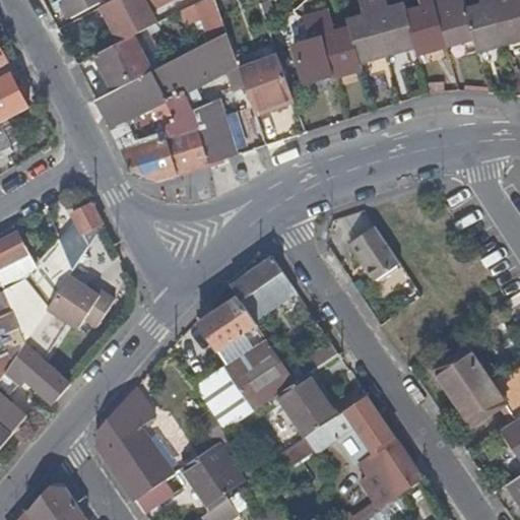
[(61,0),(70,16),(100,0),(61,0)]
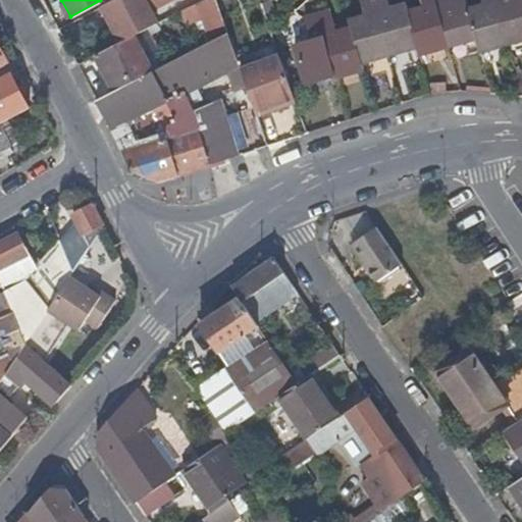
[(112,0),(104,4),(123,42),(128,39),(155,24),(148,11),(141,0),(112,0)]
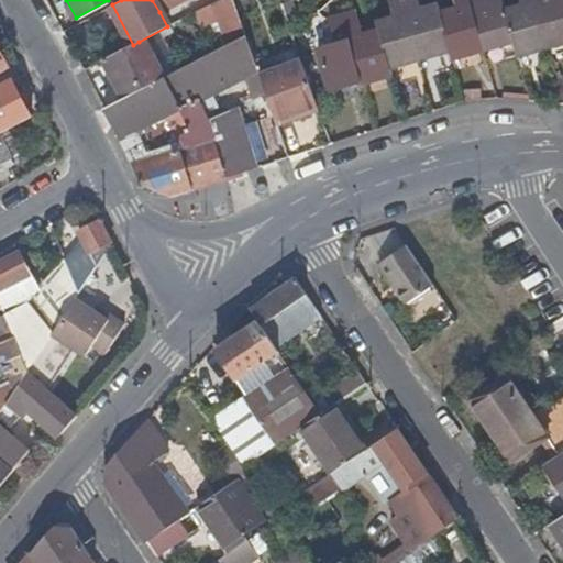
[(181,0),(152,0),(159,12),(181,0)]
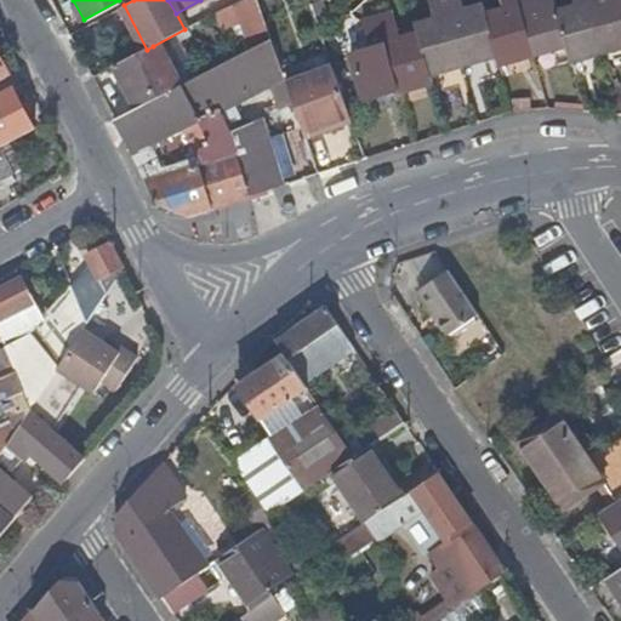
[(239,0),(234,4),(250,49),(269,39),(255,0),(239,0)]
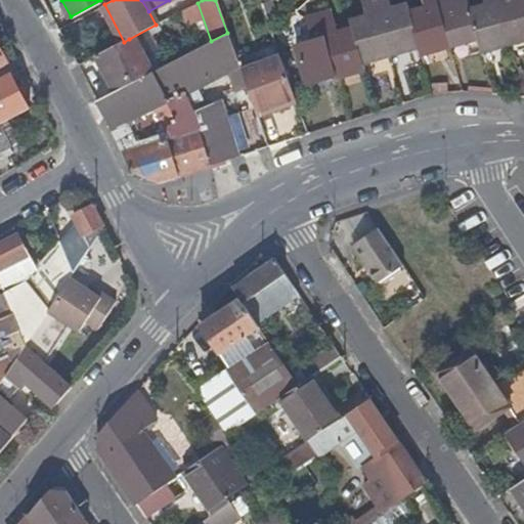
[(362,61),(390,54),(376,0),(361,0),(366,16),(351,20),(353,29),(362,61)]
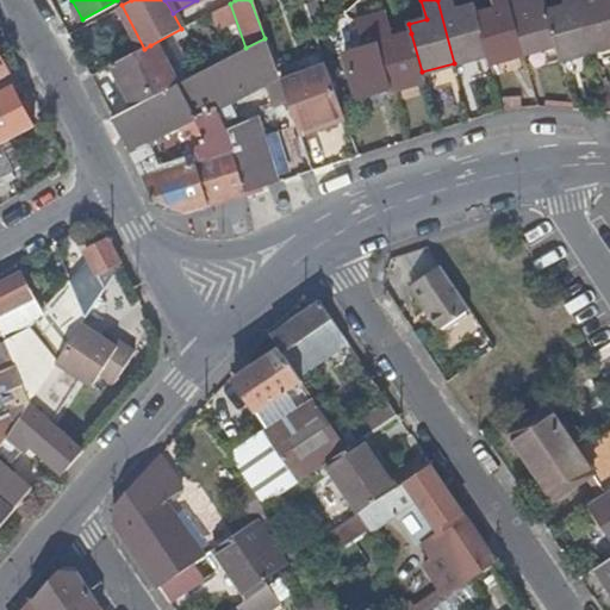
[(437,0),(454,63),(486,55),(475,16),(472,6),(456,10),(453,0),(437,0)]
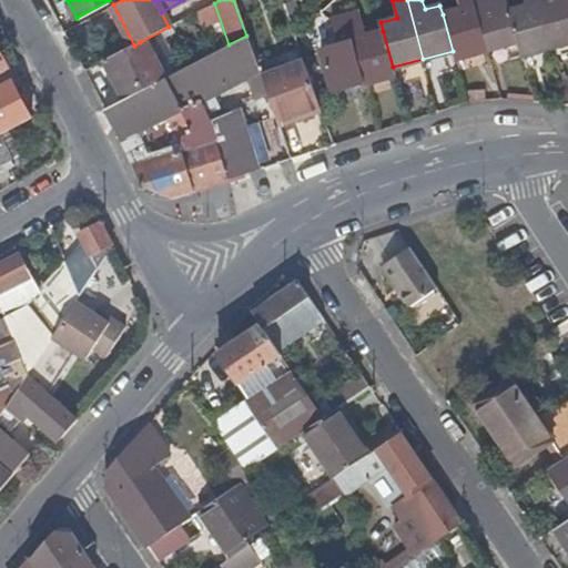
[(455,58),(487,49),(473,0),(458,0),(460,9),(443,14),(453,51),(455,58)]
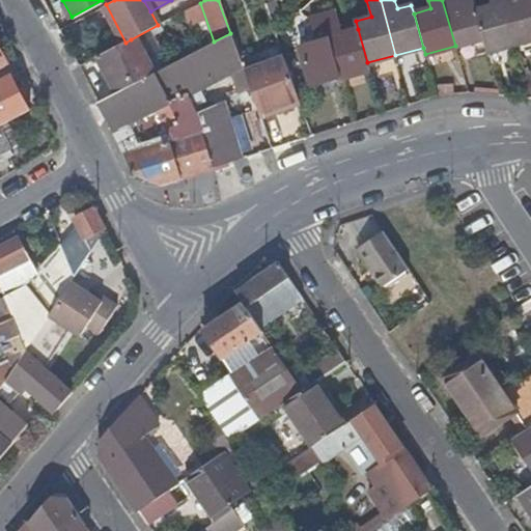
[(442,0),(455,46),(484,37),(476,9),(473,0),(442,0)]
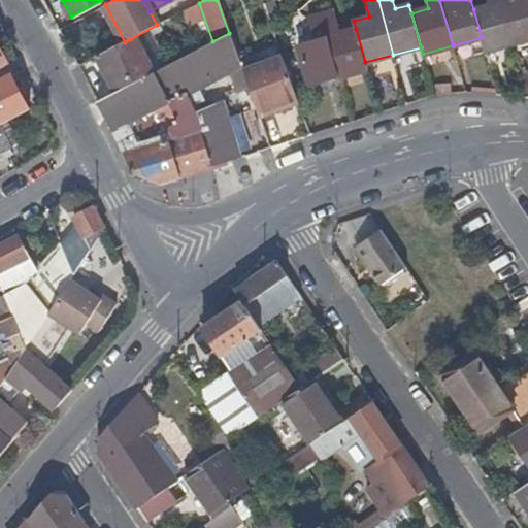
[(485,50),(515,41),(502,0),(488,0),(490,5),(473,9),(482,37),(485,50)]
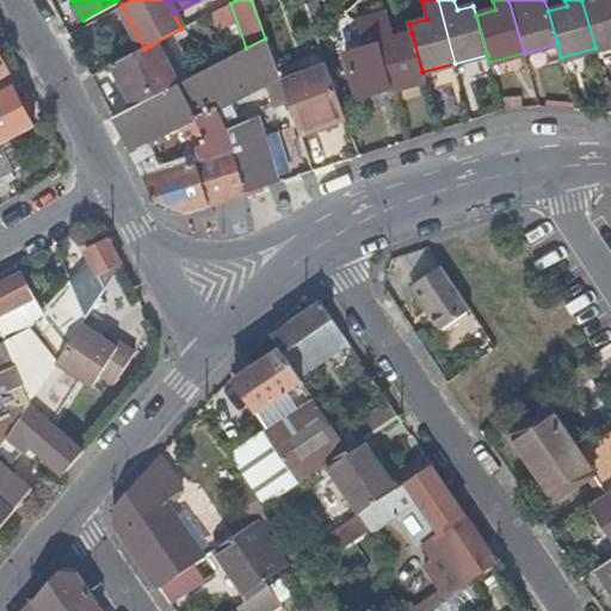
[(610,0),(581,0),(596,48),(610,43),(610,0)]
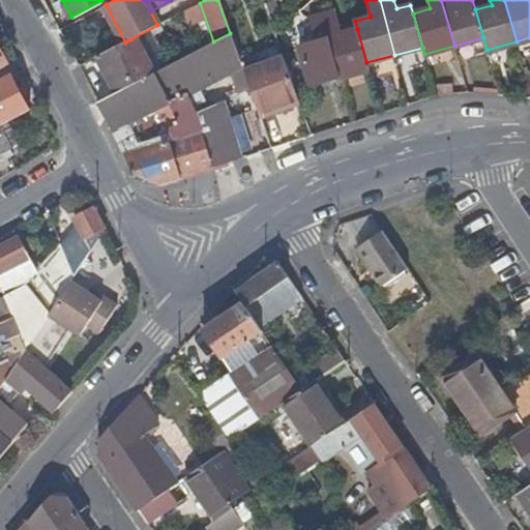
[(369,69),(366,62),(357,29),(342,33),(335,11),(323,16),(340,78),(369,69)]
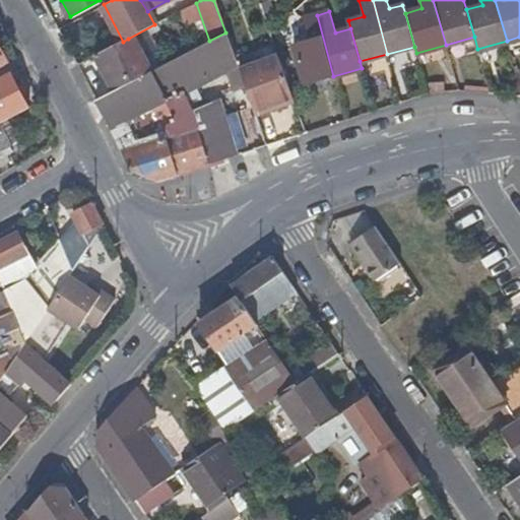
[(306,83),(333,76),(317,15),(306,18),(311,40),(296,45),(306,83)]
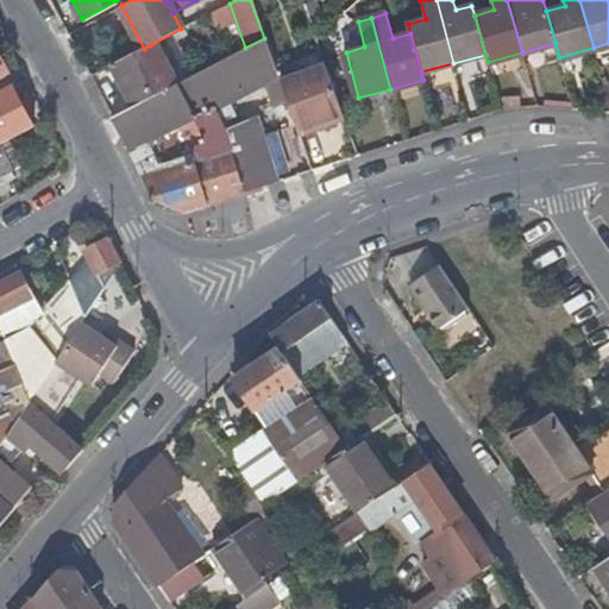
[(245,48),(193,76),(211,111),(276,76),(264,38),(245,48)]
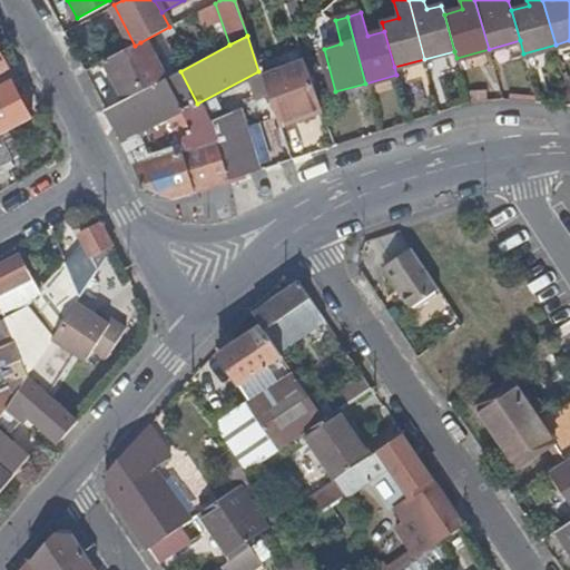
[(135,46),(100,64),(120,102),(160,81),(140,42),(135,46)]
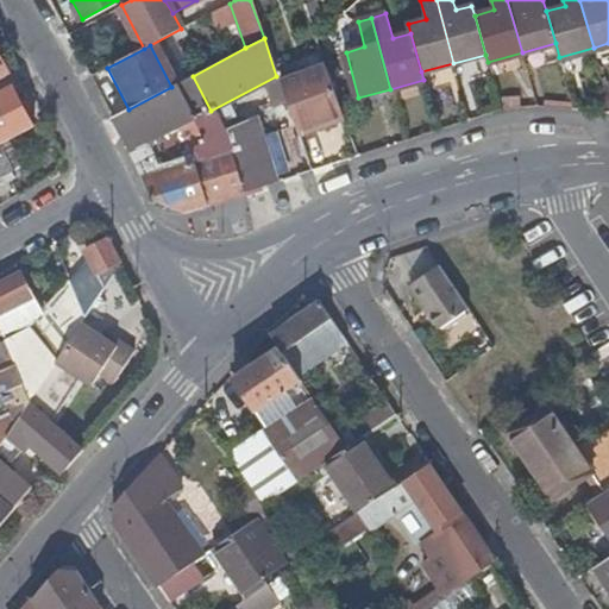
[(0,77),(10,73),(0,54),(0,77)]
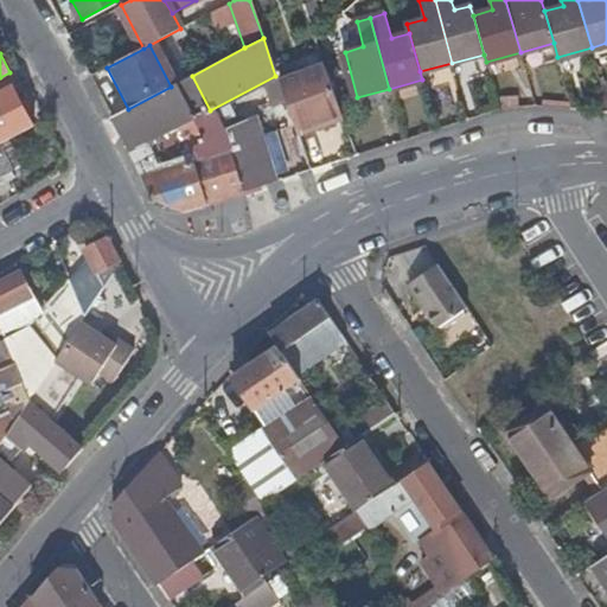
[(340,114),(323,64),(276,80),(281,93),(294,129),(340,114)]
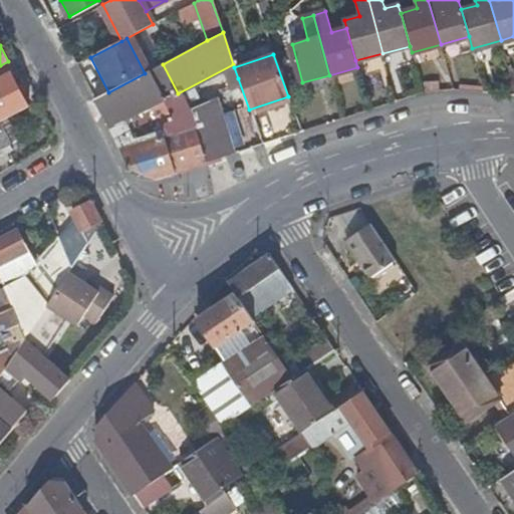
[(108,92),(93,100),(130,170),(152,178),(175,171),(162,135),(135,144),(125,120),(163,100),(178,93),(163,64),(145,73),(108,92)]
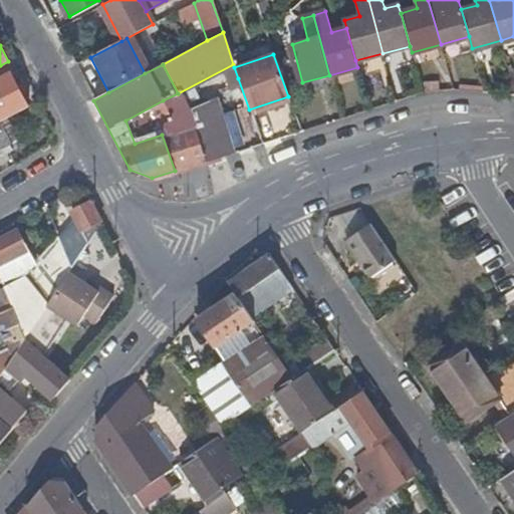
[(0,120),(29,105),(13,71),(0,77),(0,120)]
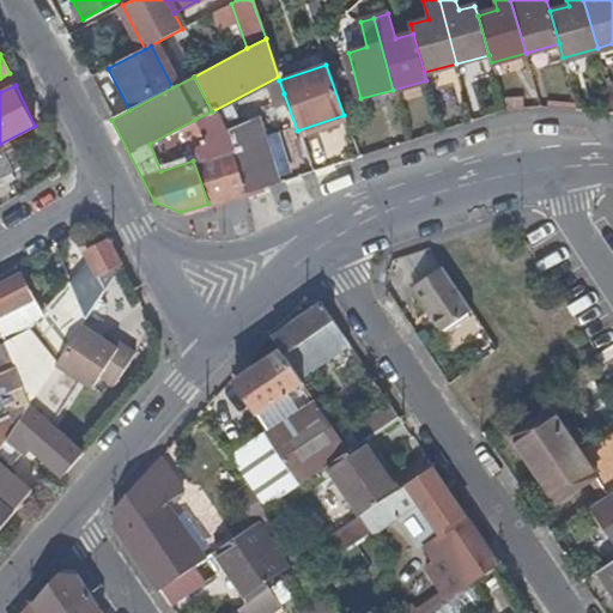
[(260,167),(267,186),(310,171),(297,131),(284,93),(274,97),(278,105),(253,114),(271,163),(260,167)]
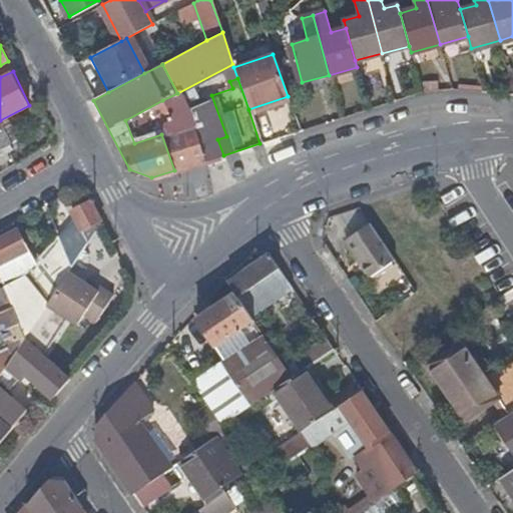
[(175,129),(192,123),(177,93),(162,100),(171,119),(175,129)]
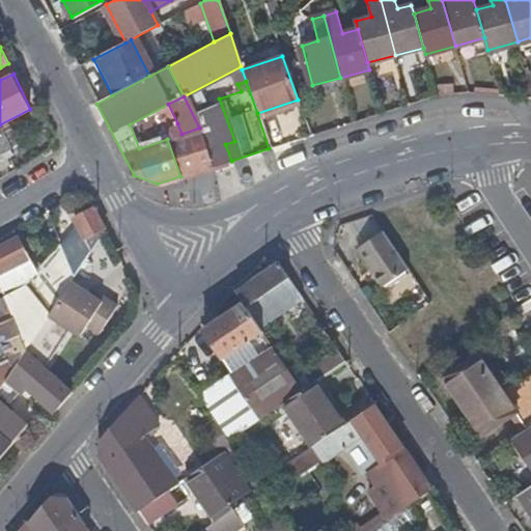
[(166,128),(169,138),(182,134),(177,123),(166,128)]
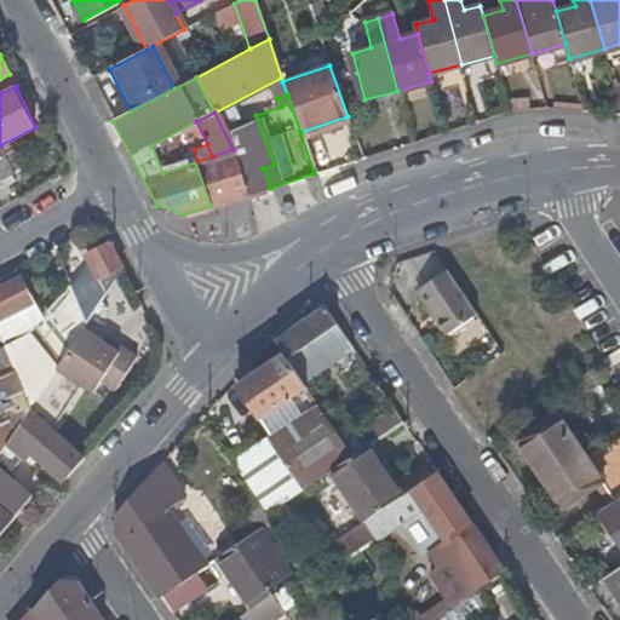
[(195,162),(211,206),(247,194),(233,149),(212,156),(197,161),(195,162)]
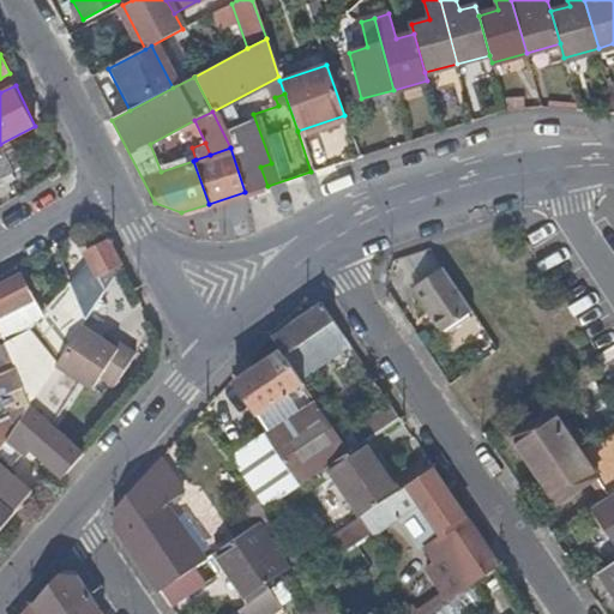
[(2,150),(0,150),(0,175),(13,169),(2,150)]
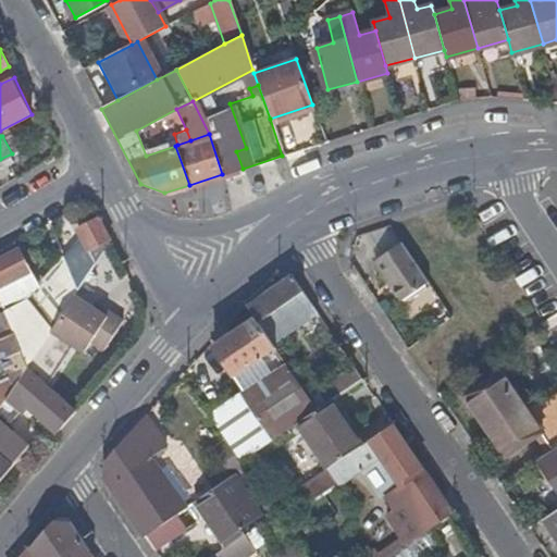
[(111,239),(100,219),(81,229),(83,234),(90,250),(111,239)]
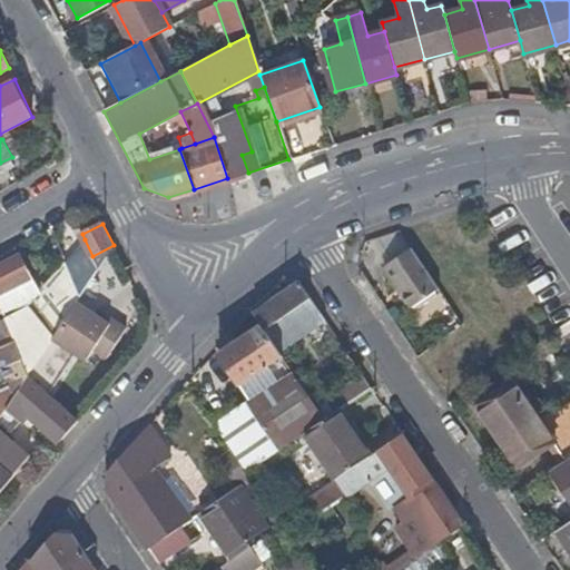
[(85,239),(69,265),(82,296),(115,246),(114,245),(92,256),(85,239)]
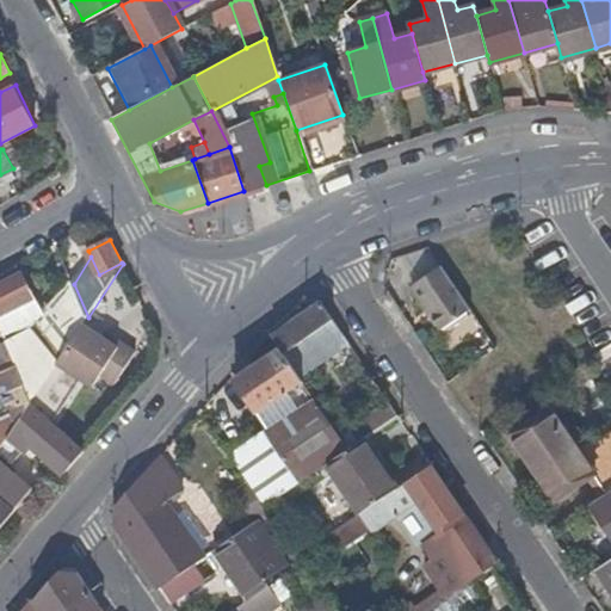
[(471,312),(443,269),(413,289),(442,332),(471,312)]
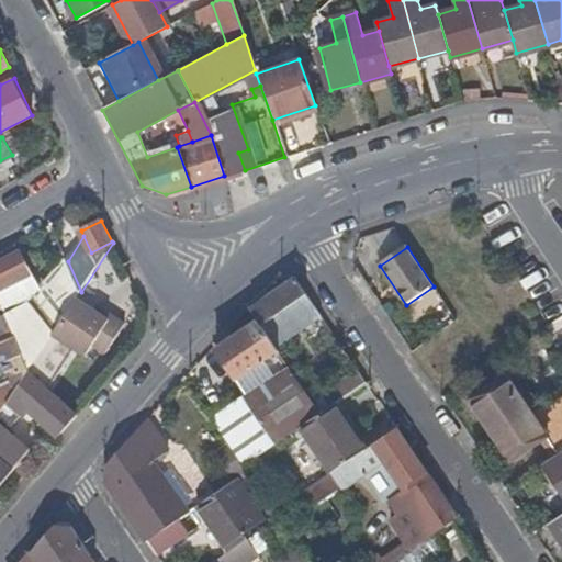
[(21,251),(0,261),(0,298),(3,307),(8,317),(19,311),(13,299),(8,285),(31,274),(32,273),(21,251)]
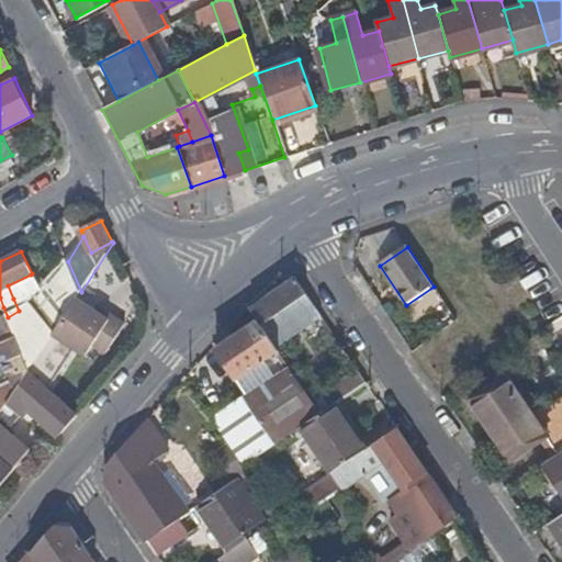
[(68,261),(49,292),(63,319),(77,298),(81,292),(68,261)]
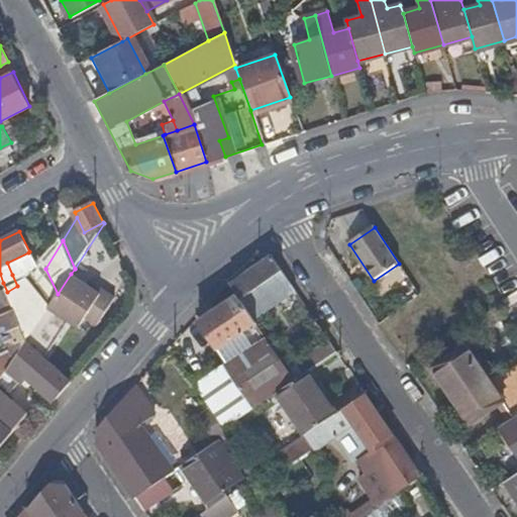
[(34,265),(28,252),(7,263),(12,275),(34,265)]
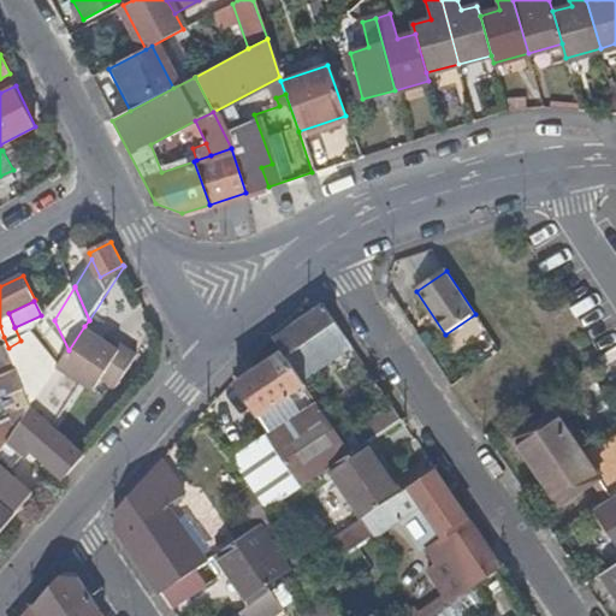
[(325,306),(274,341),(283,353),(296,373),(302,381),(353,347),(325,306)]
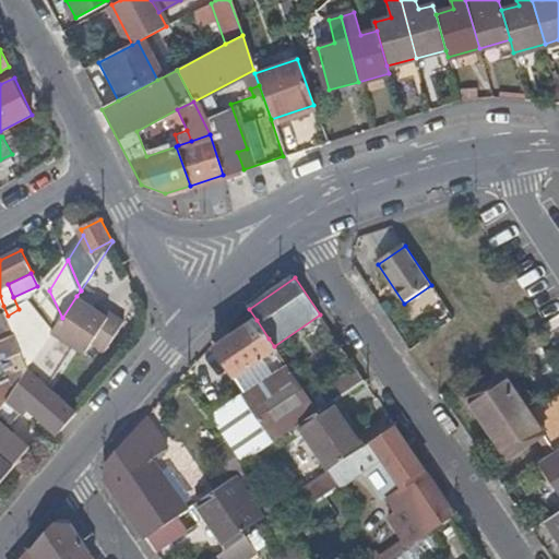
[(62,318),(49,290),(19,309),(8,316),(25,359),(28,368),(55,330),(62,318)]
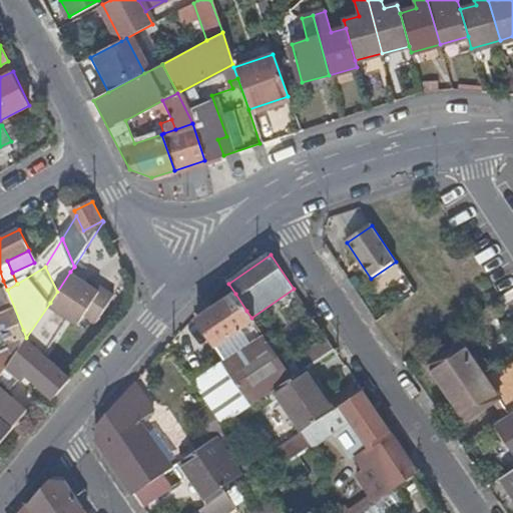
[(70,272),(57,292),(50,303),(80,323),(86,316),(96,323),(116,294),(104,286),(100,293),(87,285),(70,272)]
